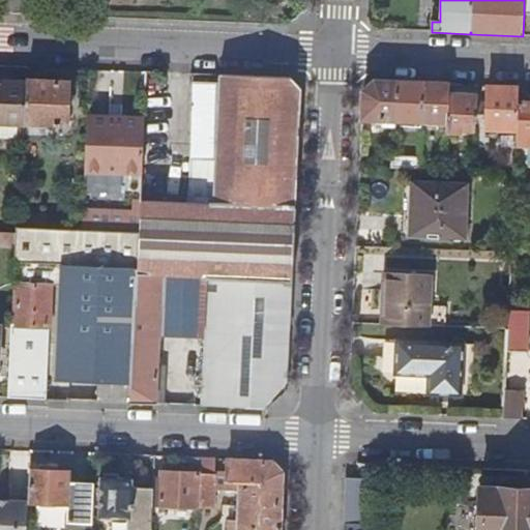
[(219,75),(214,203),(297,206),(302,89),(291,77),(219,75)]
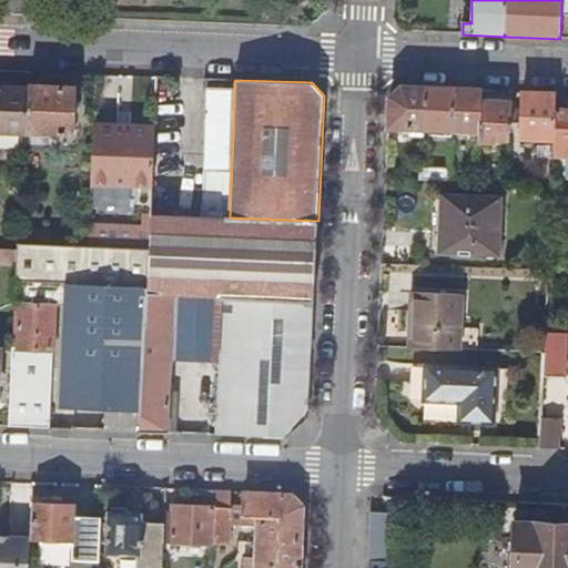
[(74,87),(28,84),(28,88),(26,132),(72,134),(74,87)]
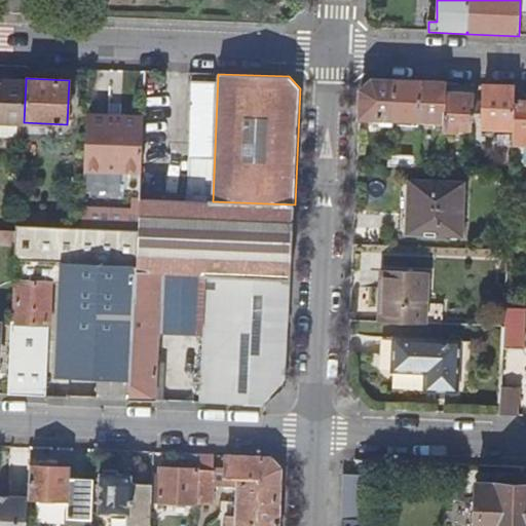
[(0,121),(24,122),(26,81),(0,80),(0,121)]
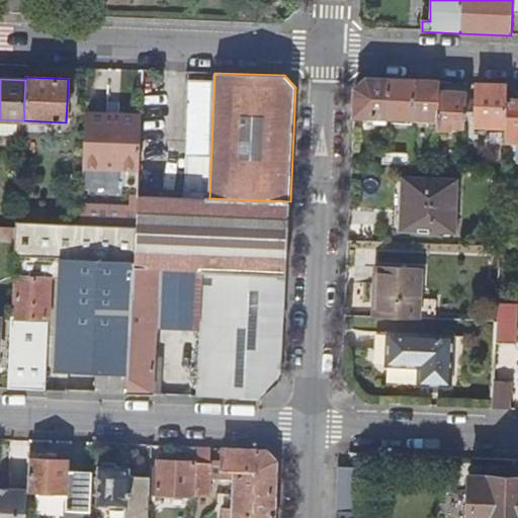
[(389,81),(367,80),(355,91),(354,117),(386,118),(389,81)]
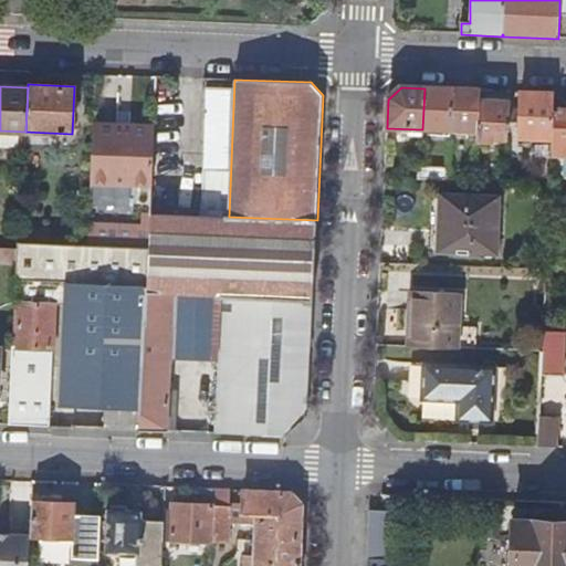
[(422,129),(450,130),(452,90),(425,88),(422,129)]
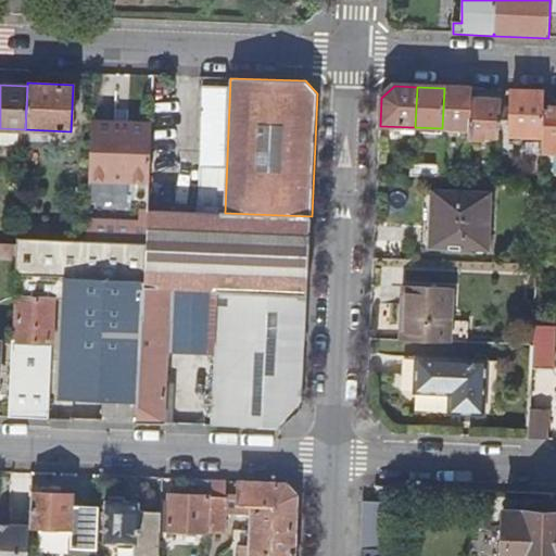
[(470,101),(471,89),(444,88),(442,128),(469,129),(470,101)]
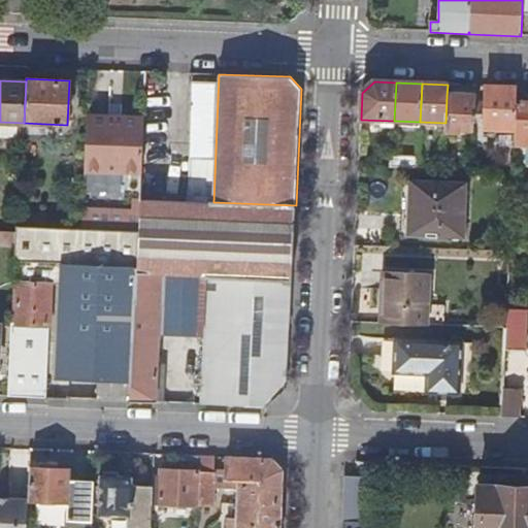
[(517,103),(518,87),(487,86),(485,129),(516,130),(517,103)]
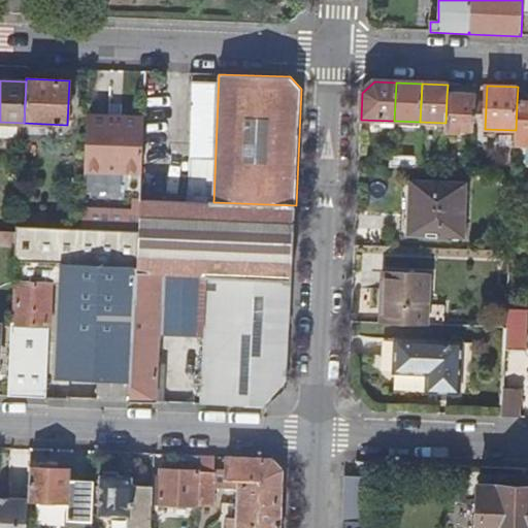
[(447,96),(446,123),(446,132),(458,133),(459,126),(463,122),(474,122),(475,97),(447,96)]
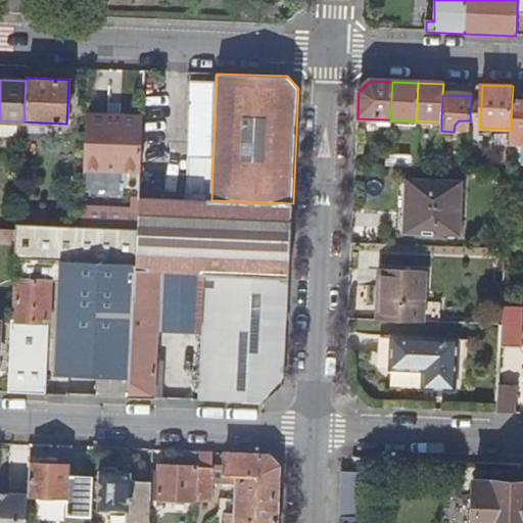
[(522,102),(512,102),(511,129),(510,143),(522,143),(522,102)]
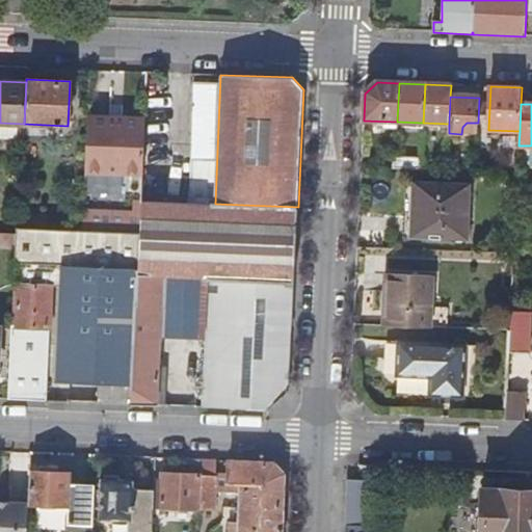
[(84,170),(142,173),(144,117),(121,116),(121,118),(109,118),(109,116),(86,115),(84,170)]
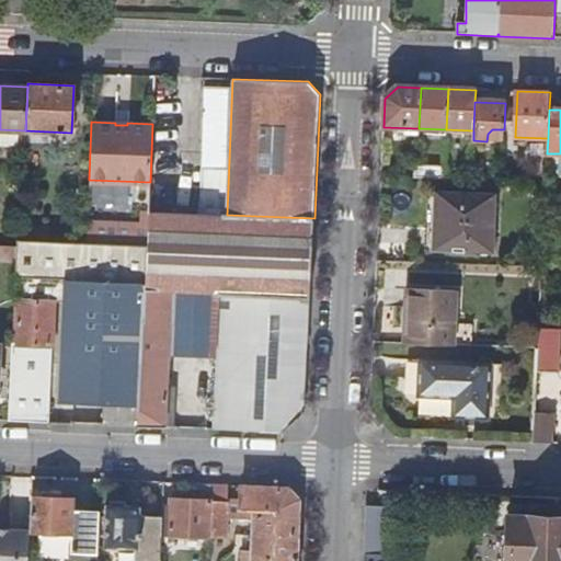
[(415,181),(444,182),(445,168),(415,167),(415,181)]
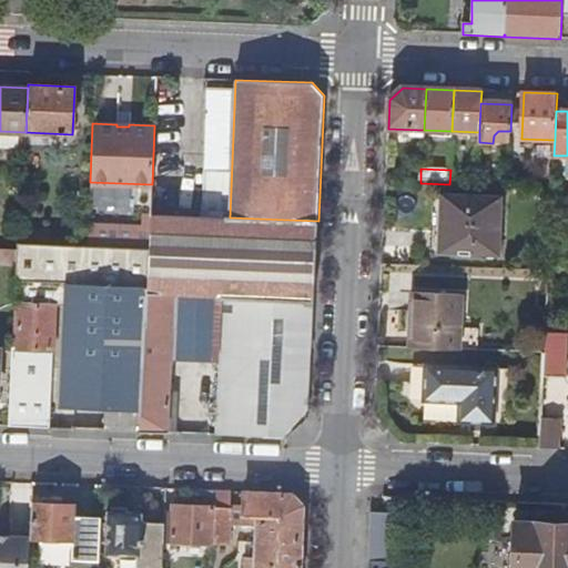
[(500,201),(442,199),(439,252),(498,254),(500,201)]
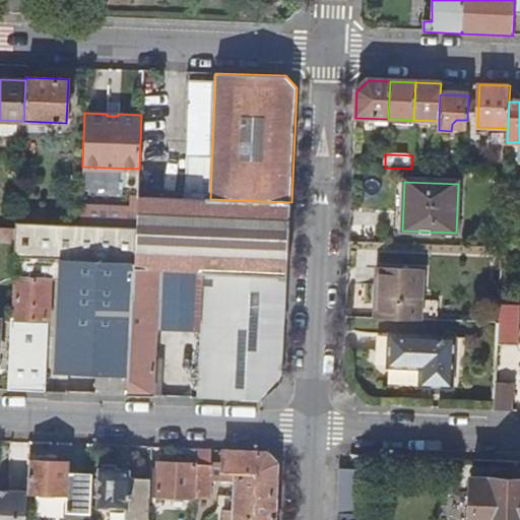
[(137,206),(137,197),(138,194),(130,193),(129,206),(137,206)]
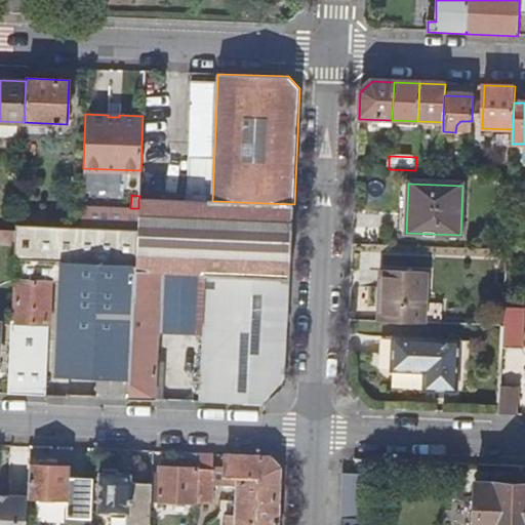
[(294,204),(212,201),(209,203),(138,199),(138,208),(137,230),(129,399),(155,400),(159,331),(161,273),(206,276),(290,280),(294,204)]
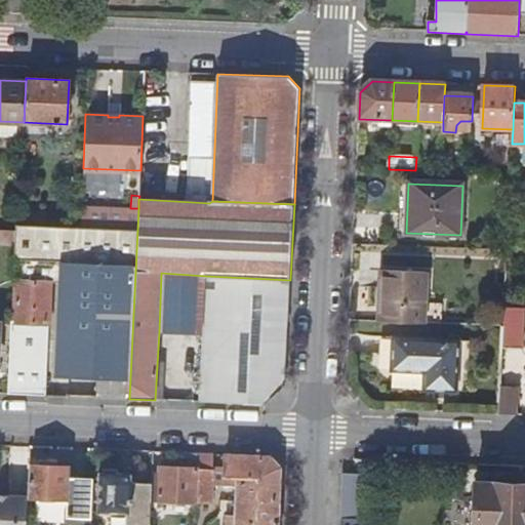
[(81,227),(137,230),(138,208),(130,208),(82,206),(81,227)]
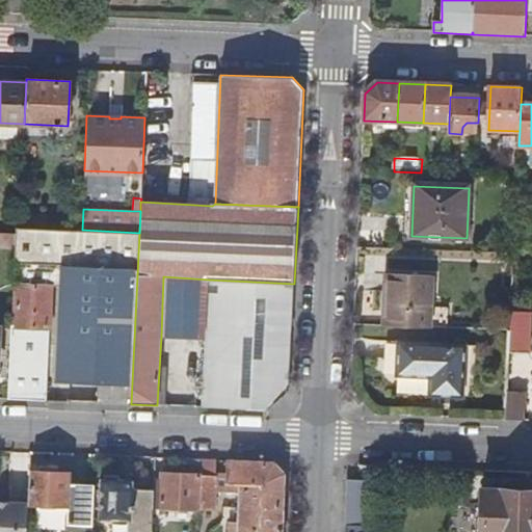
[(131,404),(139,233),(82,230),(20,228),(17,227),(16,233),(16,248),(14,281),(62,282),(58,381),(100,382),(99,403),(131,404)]
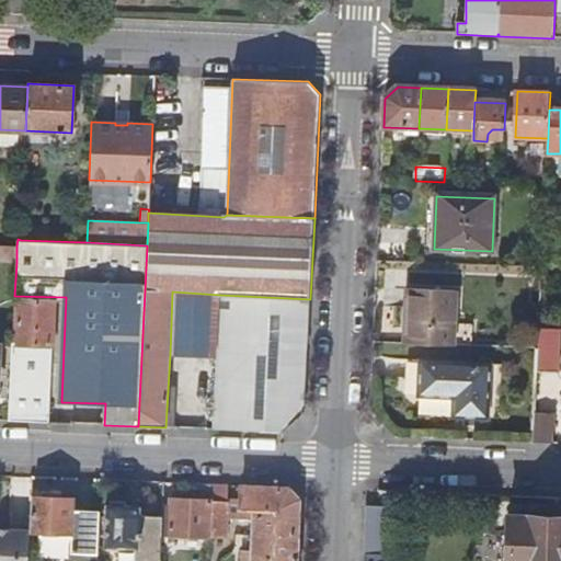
[(0,261),(16,262),(16,245),(0,244),(0,261)]
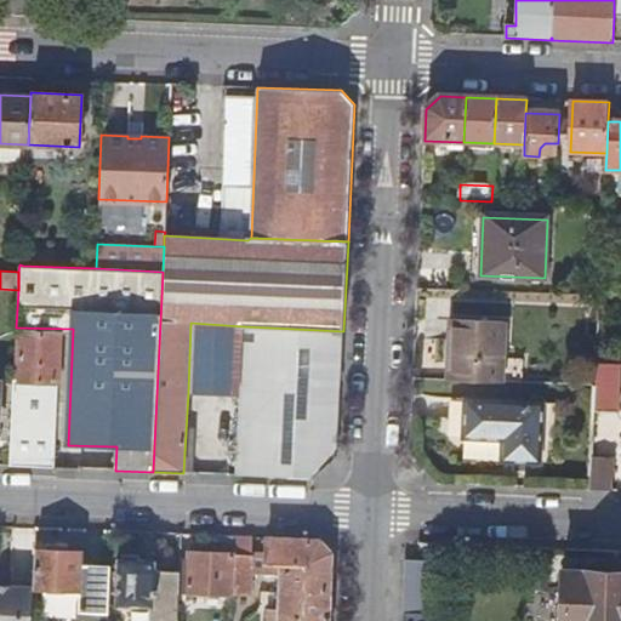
[(453,320),(450,381),(502,383),(505,322),(453,320)]
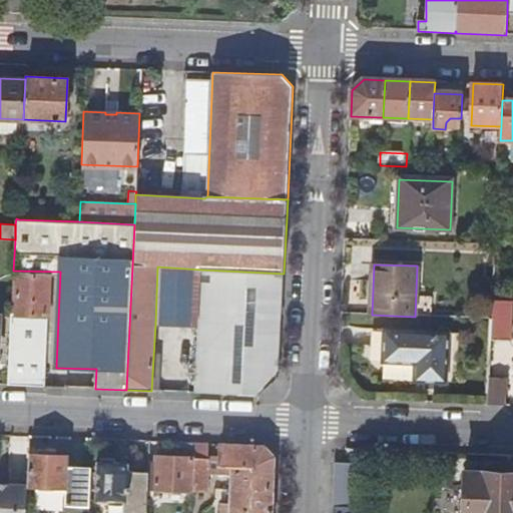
[(198,326),(201,270),(157,267),(155,324),(198,326)]
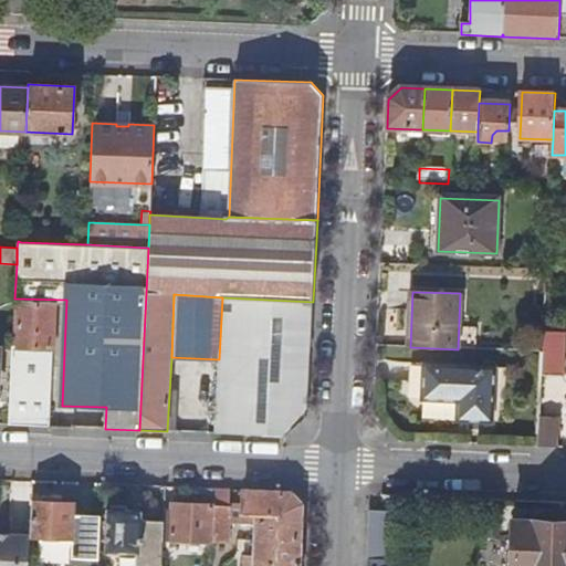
[(222,297),(219,359),(216,433),(286,436),(307,419),(313,302),(222,297)]
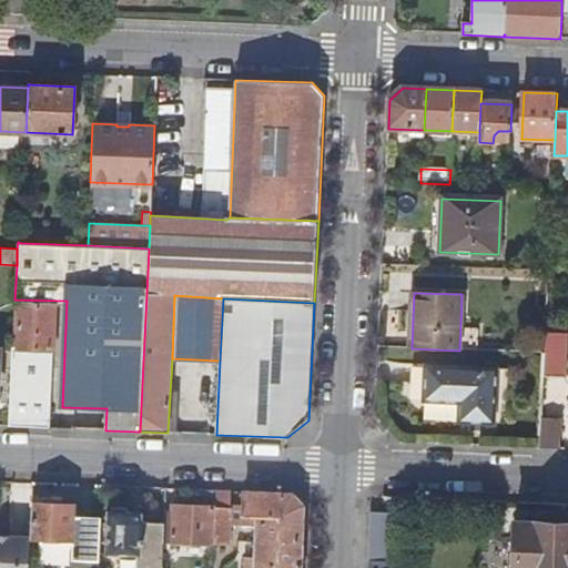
[(17,348),(12,348),(12,371),(22,371),(23,350),(53,351),(54,306),(19,305),(17,348)]
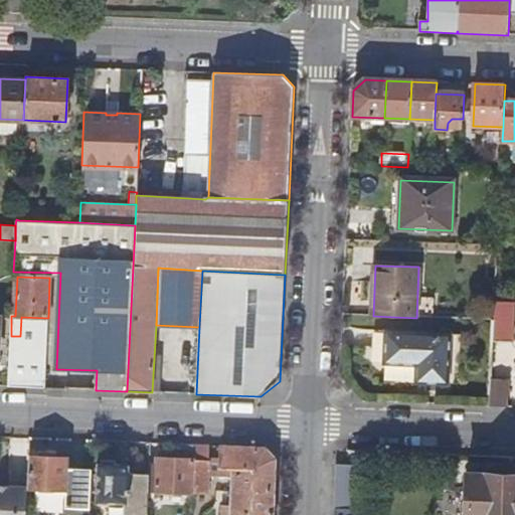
[(514,292),(495,292),(495,303),(513,304),(514,292)]
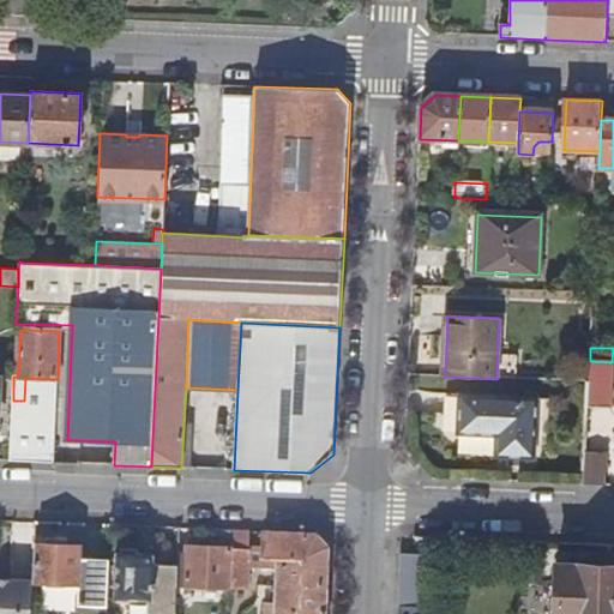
[(590,361),(588,408),(611,409),(612,362),(590,361)]
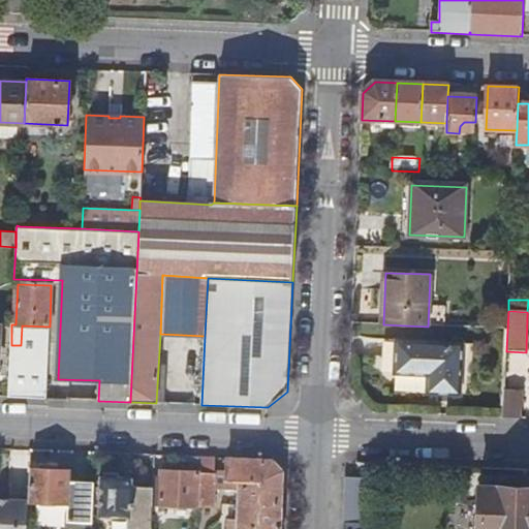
[(20,398),(21,398),(45,399),(48,338),(22,337),(20,398)]
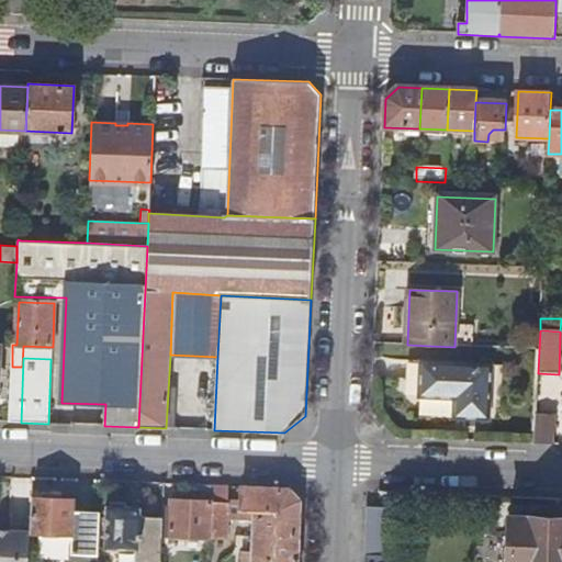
[(491,366),(422,363),(420,397),(454,400),(453,419),(489,420),(491,366)]
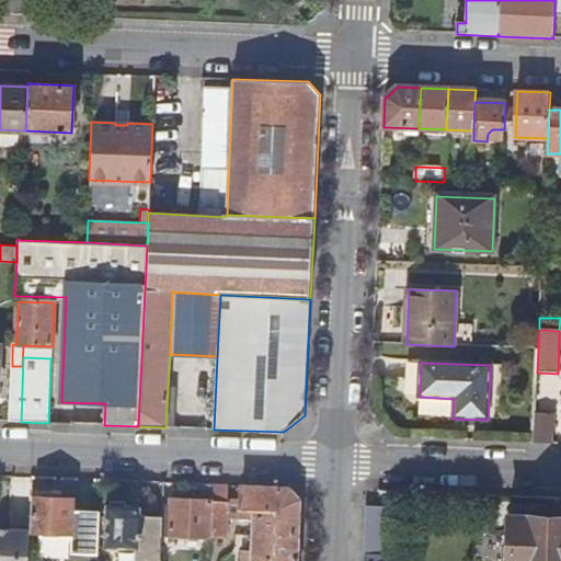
[(552,414),(535,414),(534,443),(551,444),(552,414)]
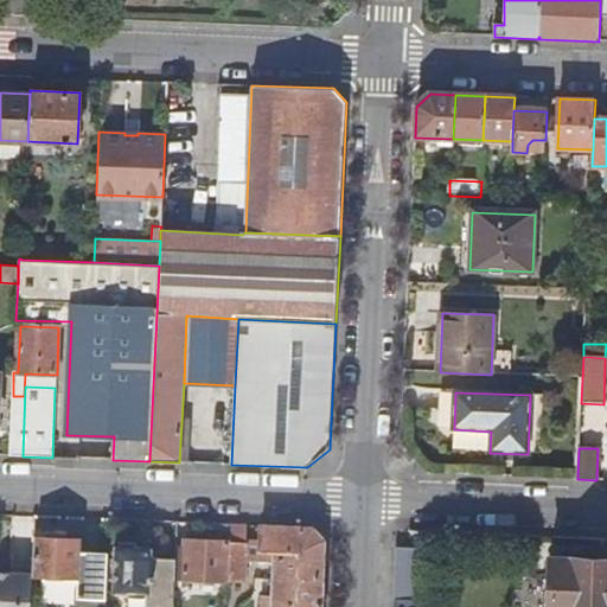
[(177,547),(177,558),(176,579),(244,582),(247,543),(244,543),(244,525),(229,524),(228,542),(185,540),(185,547),(177,547)]
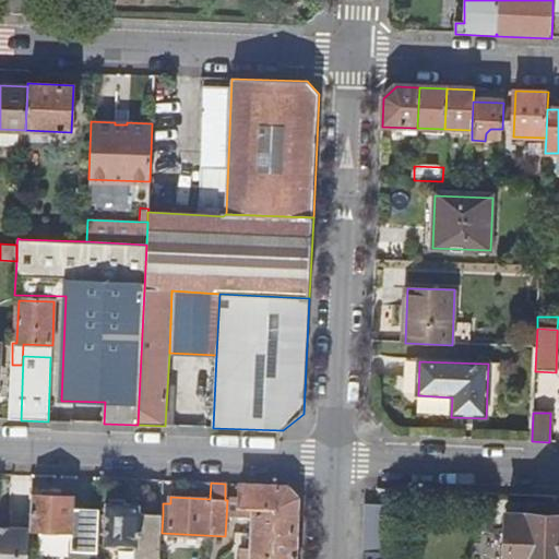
[(297,558),(300,500),(288,486),(241,485),(239,518),(252,518),(251,550),(241,550),(240,558),(250,558),(274,558),(297,558)]
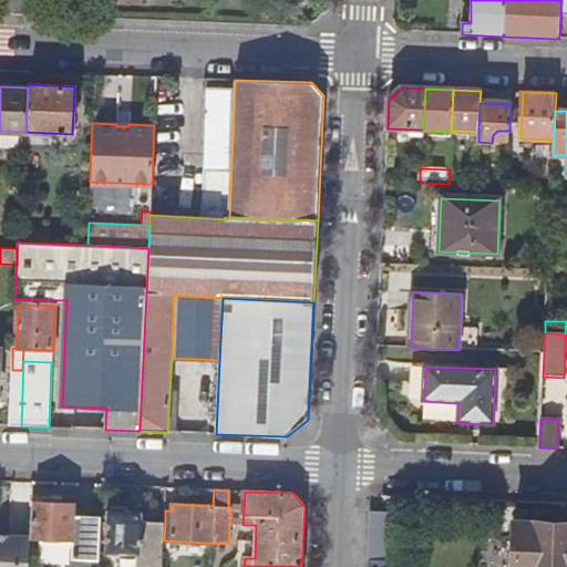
[(73,566),(99,566),(101,517),(72,516),(72,504),(32,503),(30,537),(71,538),(71,552),(73,552),(73,566)]
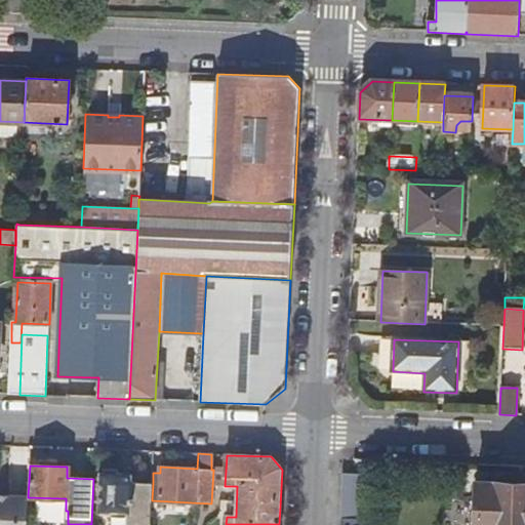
[(151,524),(151,521),(152,500),(153,483),(122,482),(123,474),(118,474),(118,470),(103,469),(103,474),(99,474),(98,512),(128,514),(127,524),(151,524)]
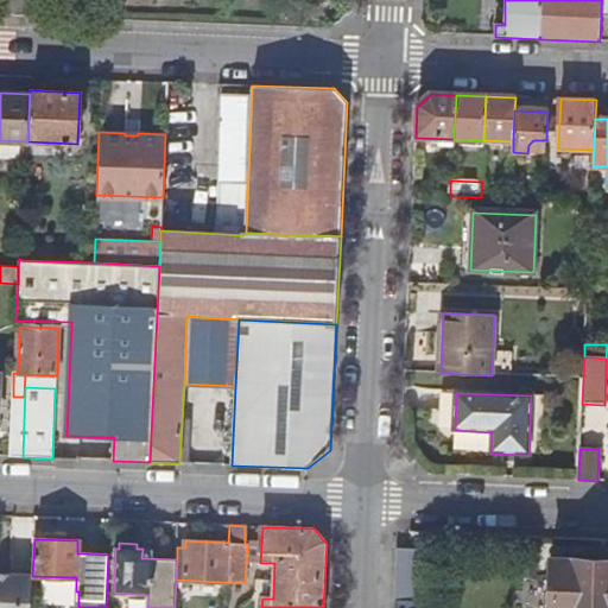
[(430,607),(434,550),(397,549),(394,607),(430,607)]
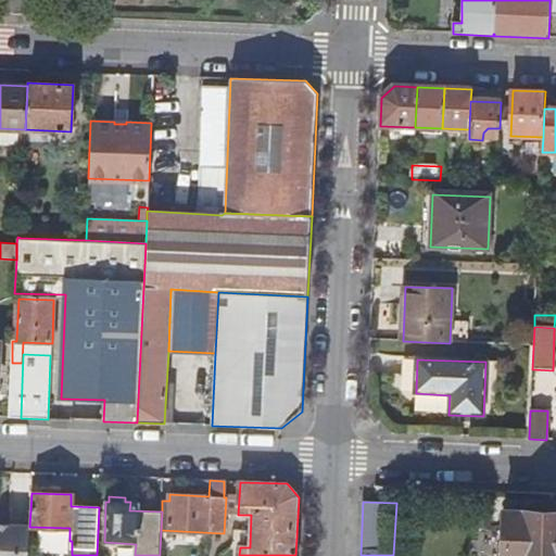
[(555,555),(555,513),(505,512),(503,555),(555,555)]
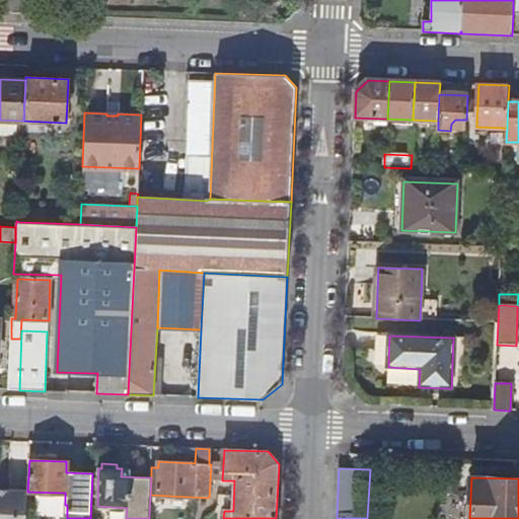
[(26,518),(27,492),(0,490),(0,518),(26,518)]
